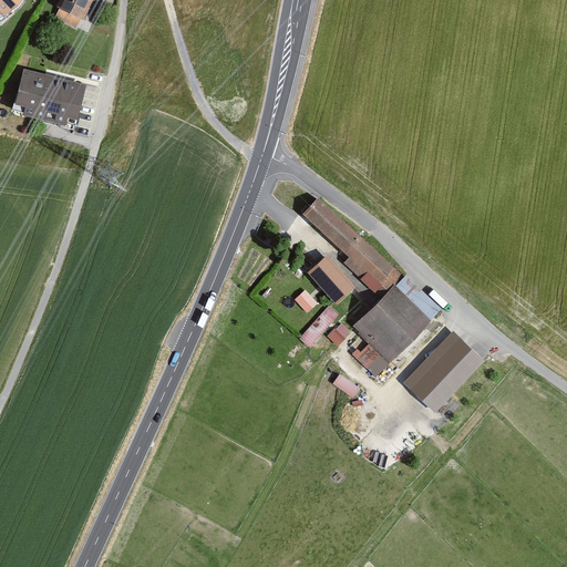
[(23,0),(0,0),(0,16),(3,20),(23,0)]
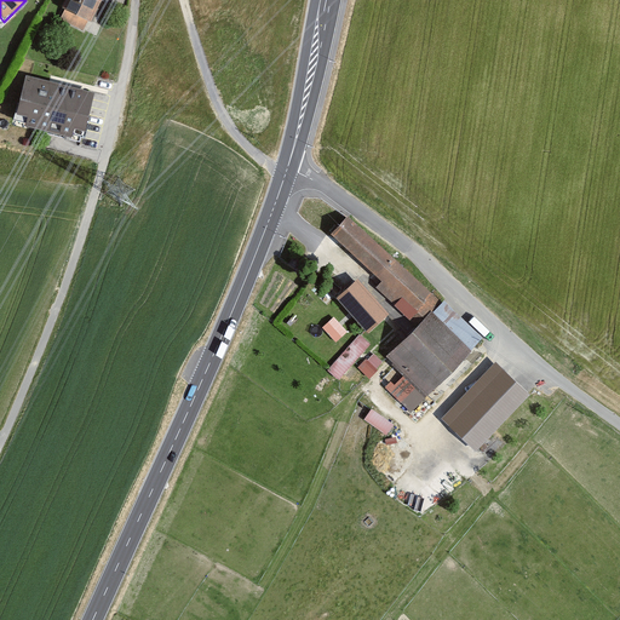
[(125,0),(67,0),(62,11),(91,24),(103,0),(120,0),(125,1),(125,0)]
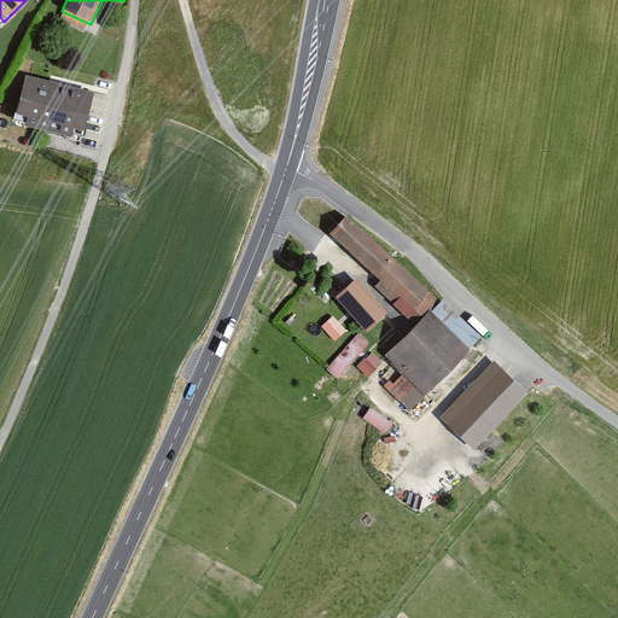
[(95,95),(27,79),(16,118),(28,121),(25,129),(71,140),(74,133),(86,135),(95,95)]
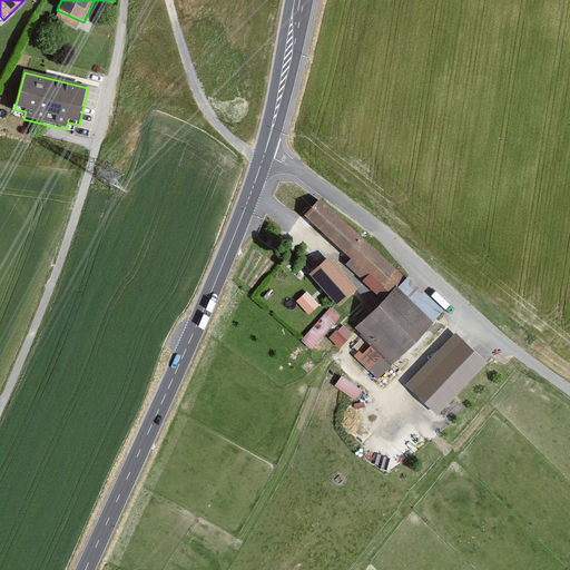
[(406,277),(325,200),(306,220),(389,298),(359,331),(397,366),(436,325),(397,287),(406,277)]
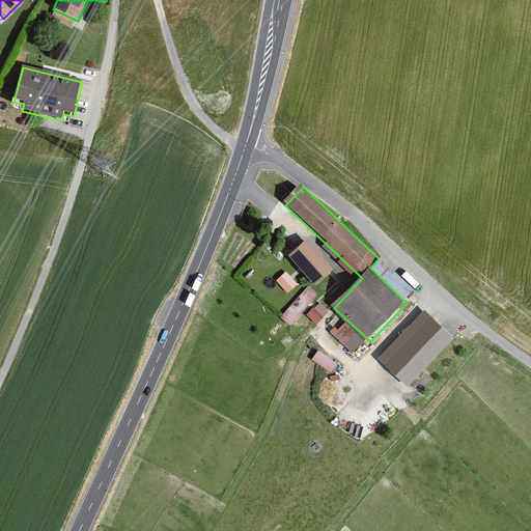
[(309,243),(291,256),(316,286),(334,273),(309,243)]
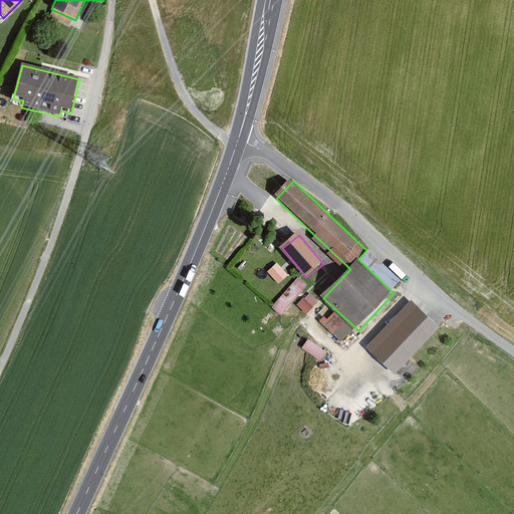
[(277,261),(267,270),(278,282),(288,274),(277,261)]
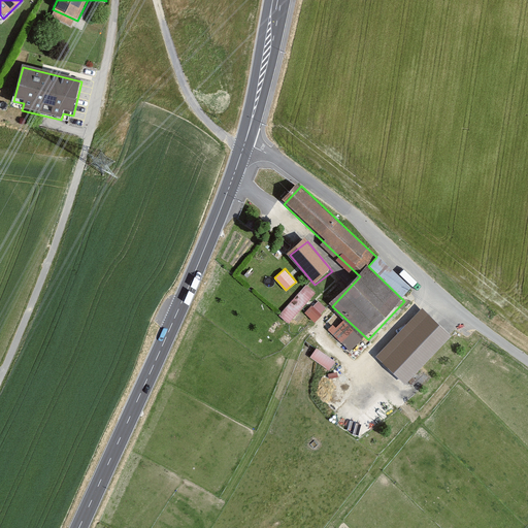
[(281,314),(290,322),(317,291),(306,283),(281,314)]
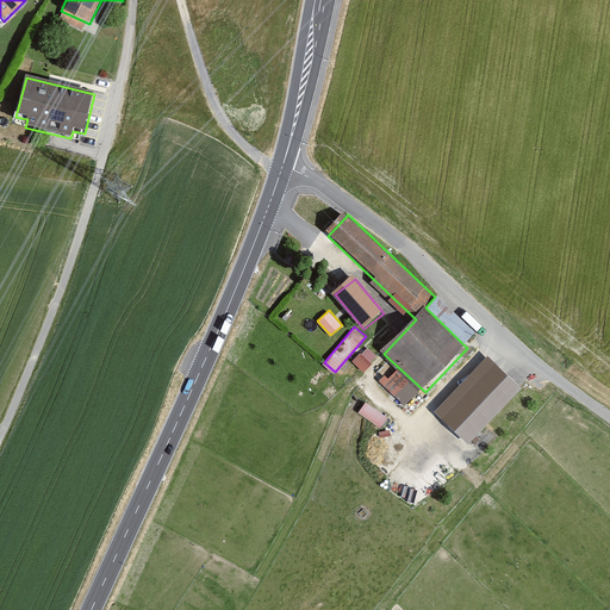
[(353,360),(362,371),(379,356),(368,346),(353,360)]
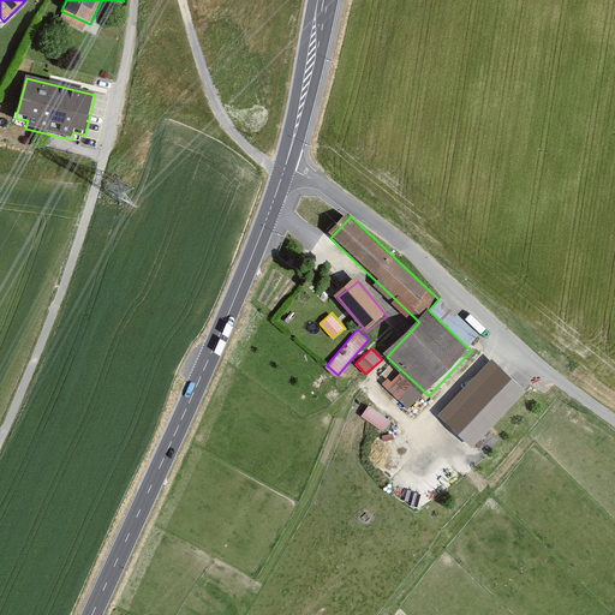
[(437,412),(471,445),(525,388),(491,356),(437,412)]
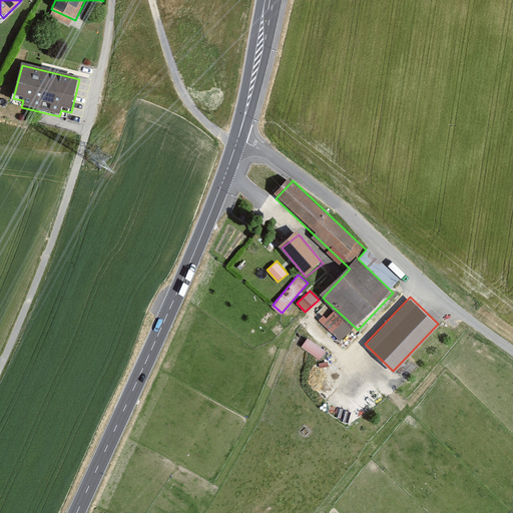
[(308,337),(302,346),(321,359),(327,350),(308,337)]
